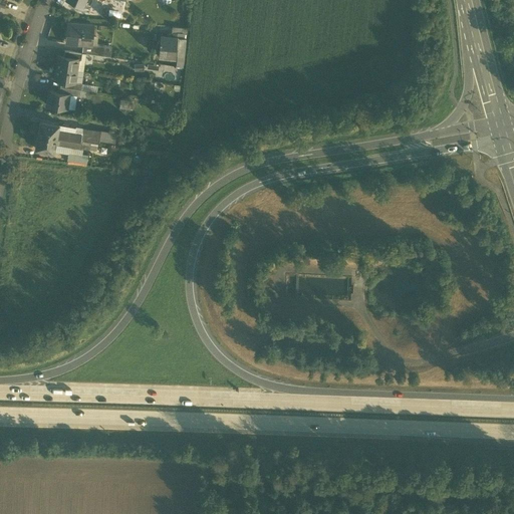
[(92,25),(70,23),(68,42),(82,44),(90,44),(92,25)]
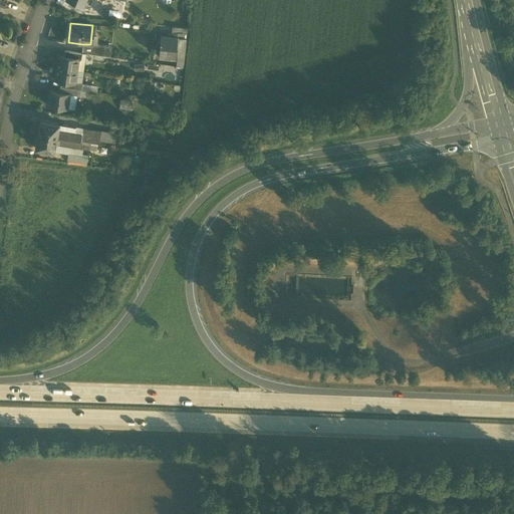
[(173,32),(173,38),(183,39),(184,34),(186,34),(187,28),(172,27),(172,32),(173,32)]
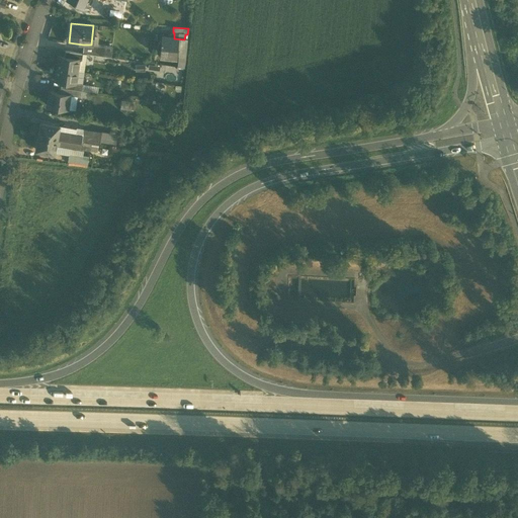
[(174,38),(161,36),(159,58),(176,59),(177,47),(182,48),(186,48),(187,37),(185,36),(185,39),(184,39),(174,38)]
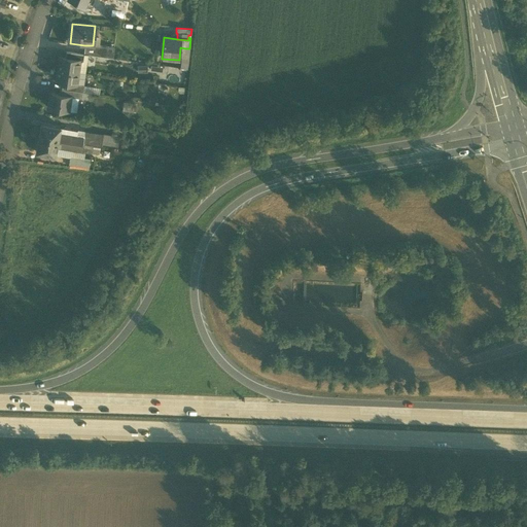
[(93,45),(84,45),(83,54),(84,55),(106,58),(107,47),(93,45)]
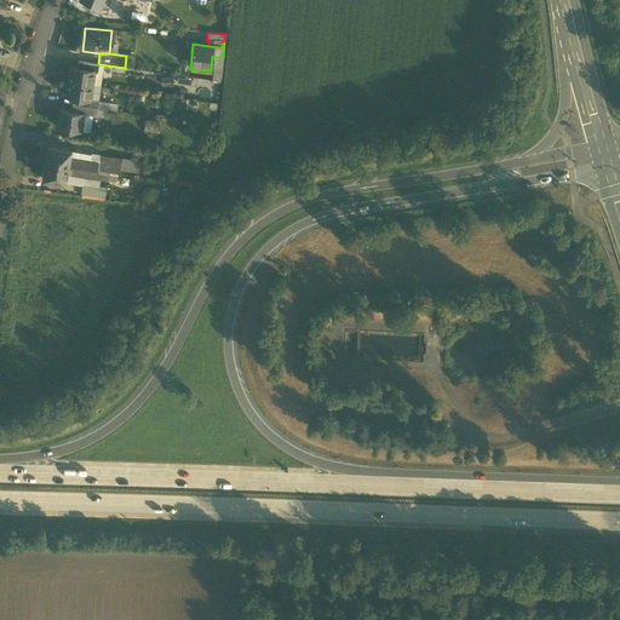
[(98,63),(78,61),(76,68),(95,70),(93,72),(98,72),(99,64),(98,63)]
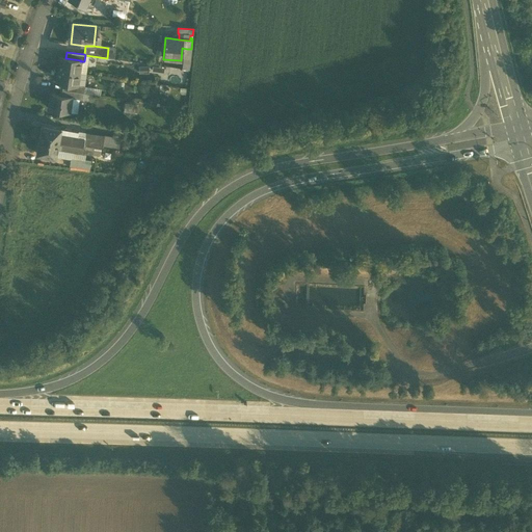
[(65,58),(60,57),(58,70),(79,73),(80,61),(81,60),(65,58)]
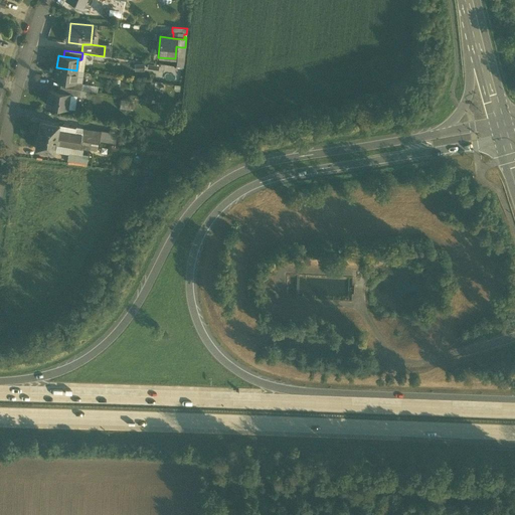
[(165,70),(171,71),(172,65),(147,62),(146,70),(164,72),(165,70)]
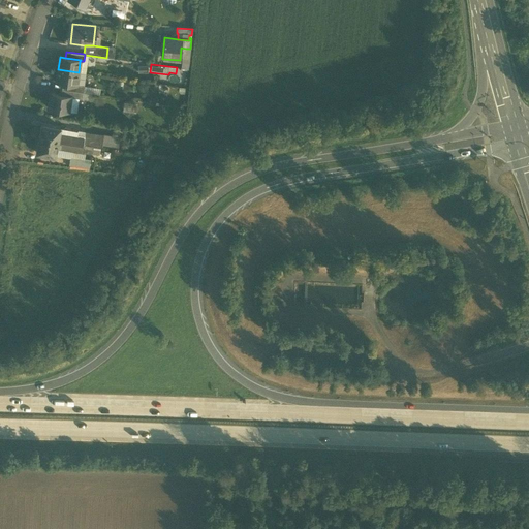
[(79,72),(58,69),(56,82),(62,83),(76,85),(76,84),(79,72)]
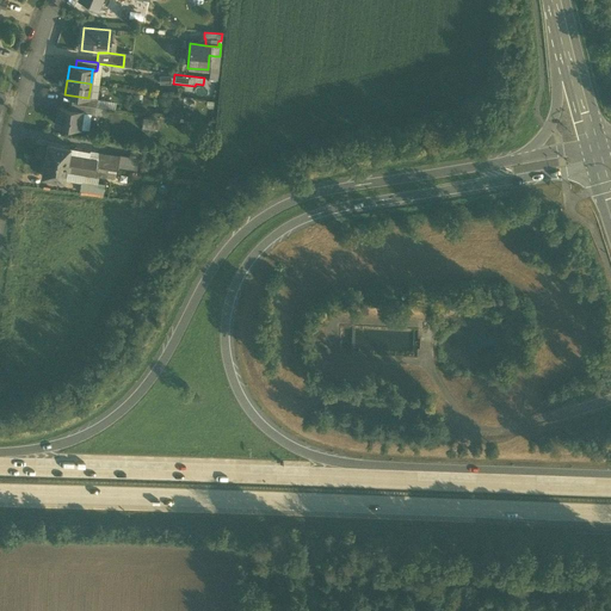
[(88,98),(72,96),(71,103),(96,106),(97,98),(88,97),(88,98)]
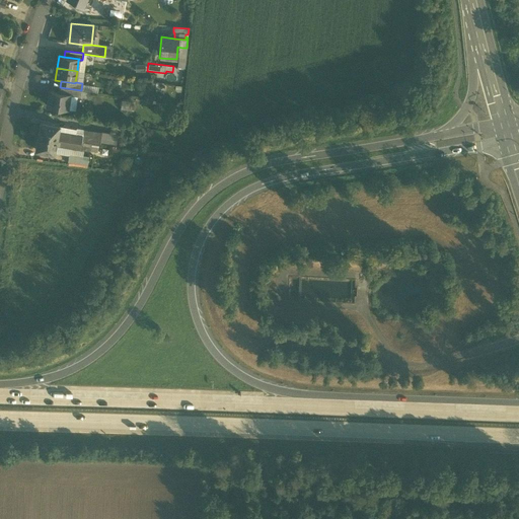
[(81,90),(60,87),(59,93),(69,94),(80,96),(81,90)]
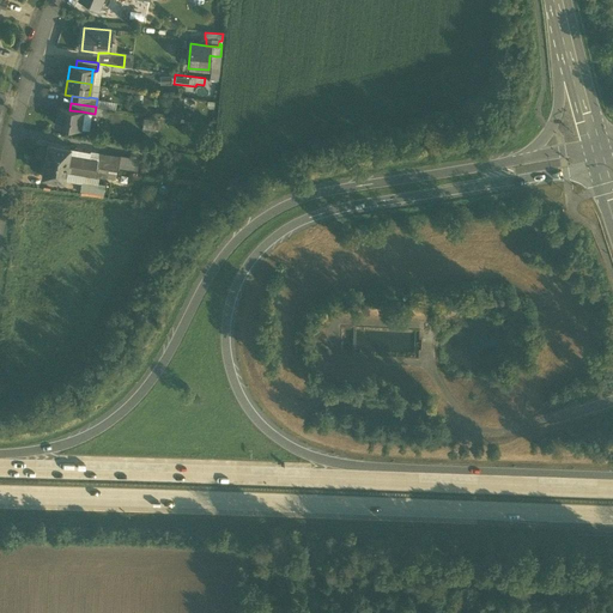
[(70,110),(59,108),(56,125),(67,127),(68,128),(76,129),(77,128),(79,128),(82,111),(70,110)]
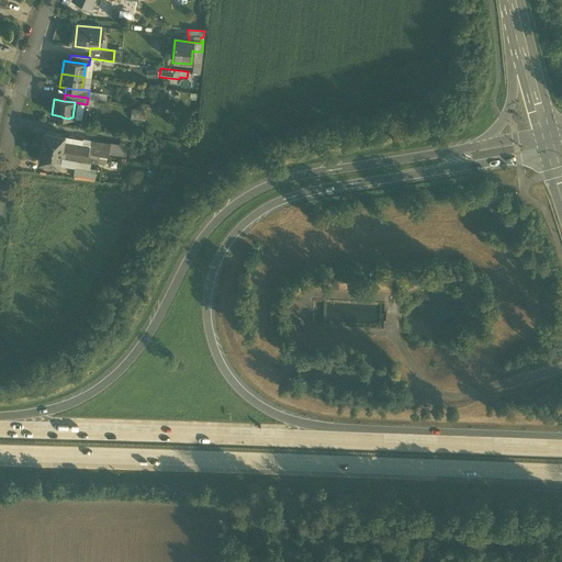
[(64,135),(44,131),(41,146),(62,150),(63,143),(64,136),(64,135)]
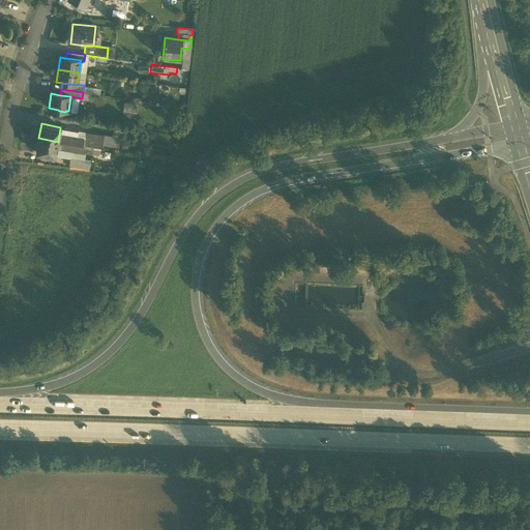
[(92,133),(85,133),(85,136),(85,137),(84,145),(90,146),(92,133)]
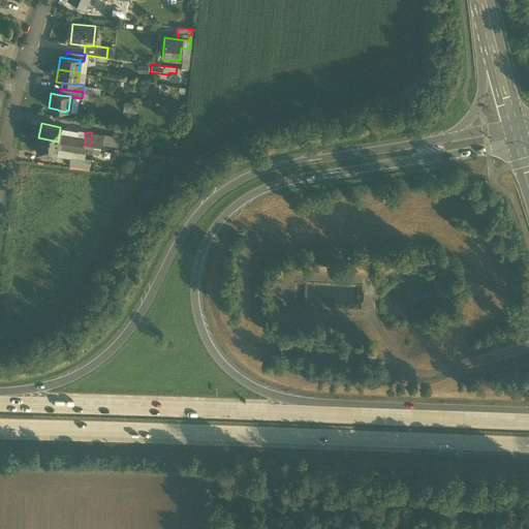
[(103,134),(92,132),(90,146),(101,147),(103,134)]
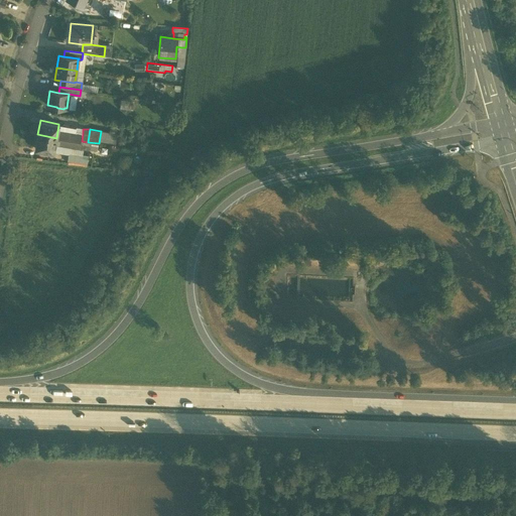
[(75,134),(63,132),(57,131),(56,138),(81,142),(82,141),(83,133),(83,132),(76,131),(75,134)]
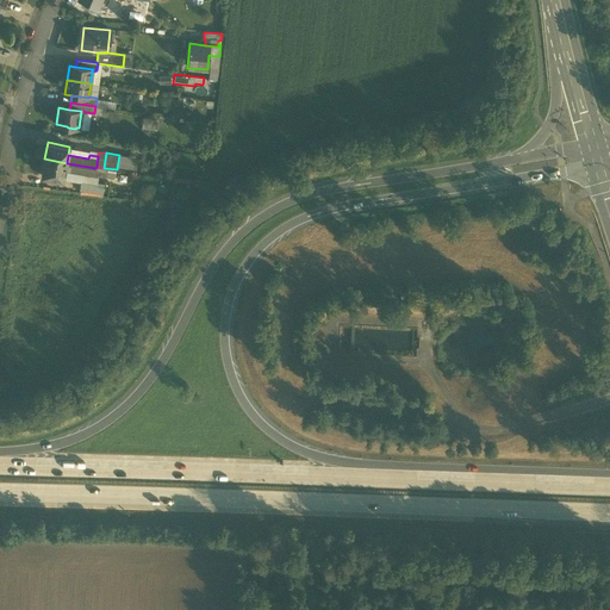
[(67,163),(44,159),(42,175),(63,180),(66,170),(67,163)]
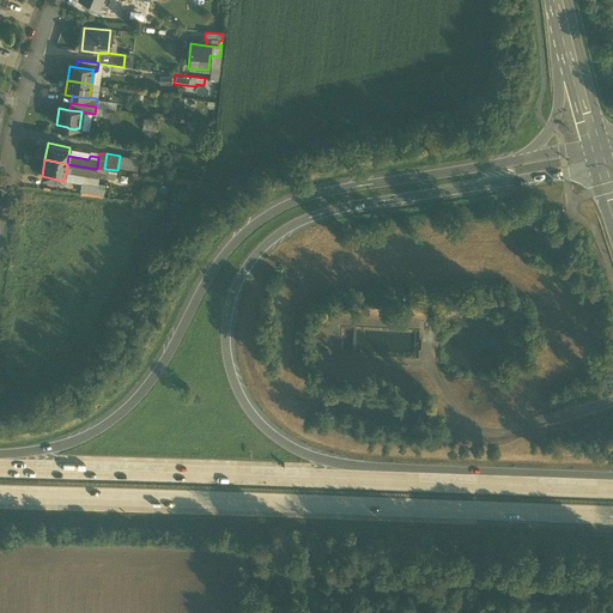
[(96,169),(67,164),(66,171),(82,174),(95,176),(96,169)]
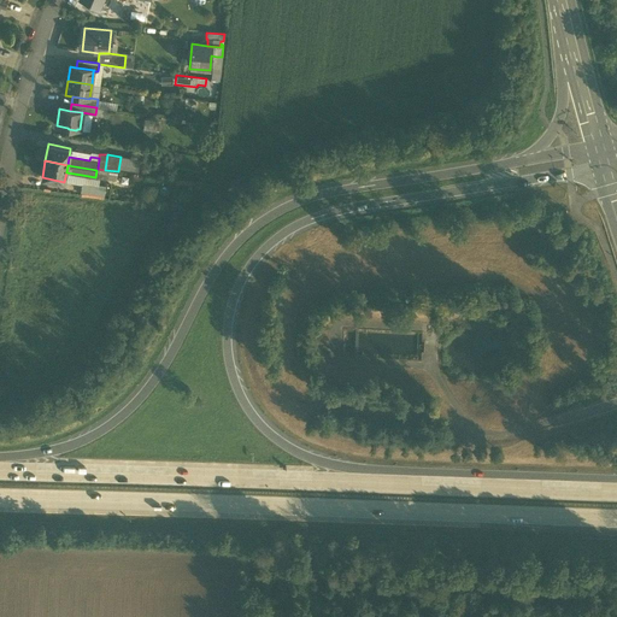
[(66,172),(64,182),(81,184),(82,175),(66,172)]
